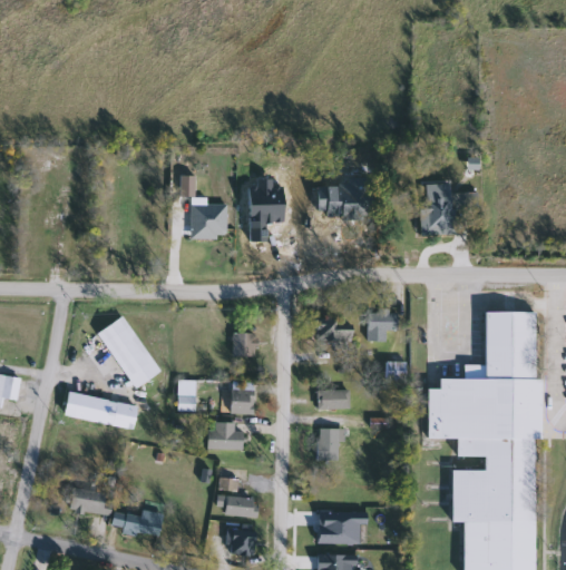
[(369,342),(369,312),(399,312),(399,331),(388,331),(388,342),(369,342)]
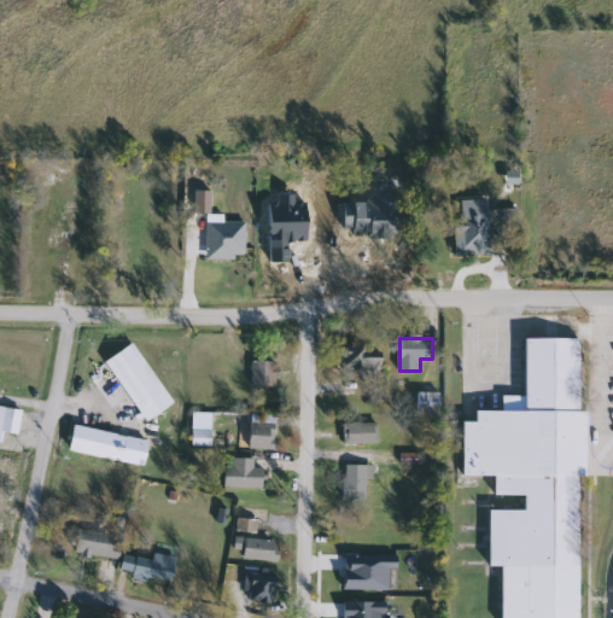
[(589,409),(589,474),(581,474),(579,617),(500,617),(501,564),(488,563),(489,476),(462,474),(462,421),(473,421),(473,409),(503,410),(503,395),(525,396),(526,339),(583,339),(582,409),(589,409)]
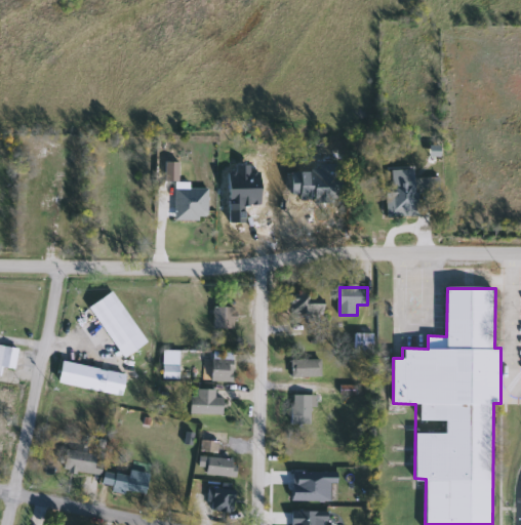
[(116,291),(148,344),(124,358),(92,306),(116,291)]
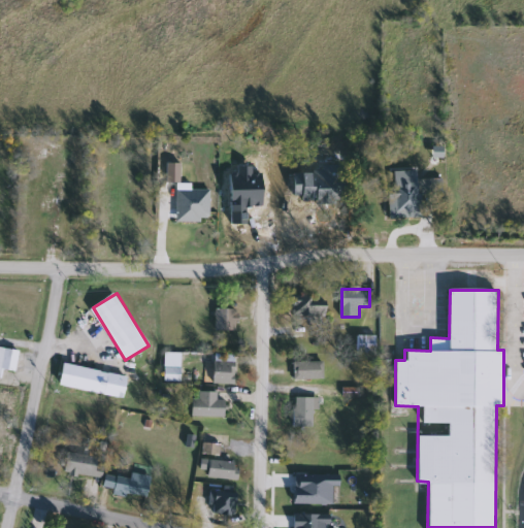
[(294,317),(294,294),(328,294),(328,317),(294,317)]
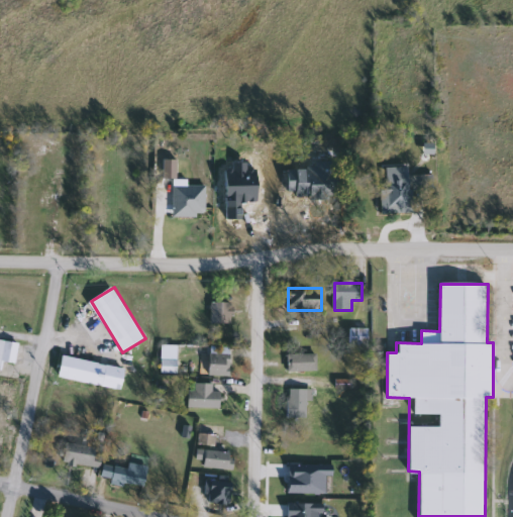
[(234,323),(212,322),(213,301),(234,302),(234,323)]
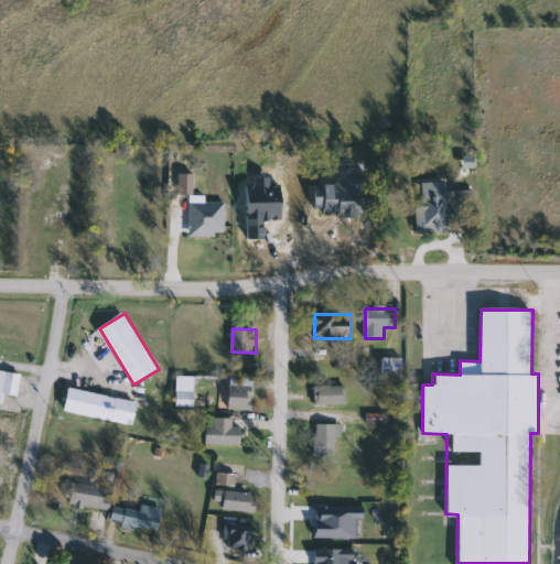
[(384,375),(384,358),(402,358),(402,375),(384,375)]
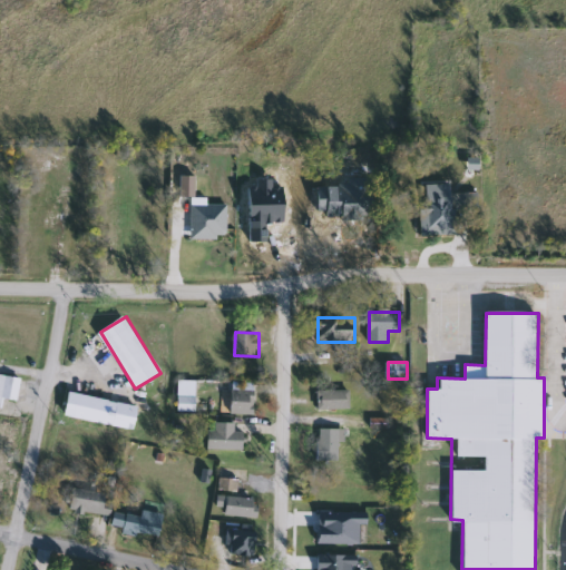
[(2,406),(0,405),(0,374),(21,376),(19,400),(3,399),(2,406)]
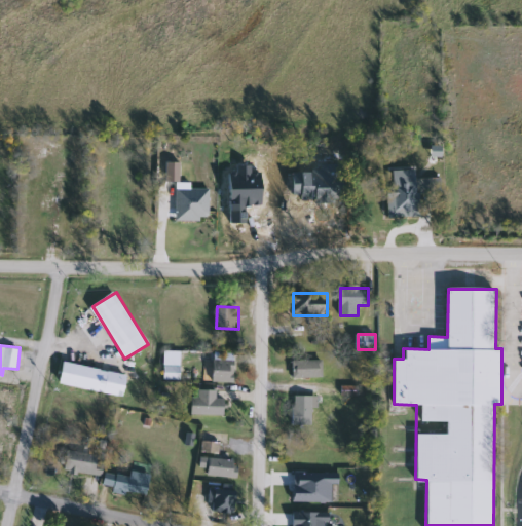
[(236,382),(214,382),(214,353),(236,353),(236,382)]
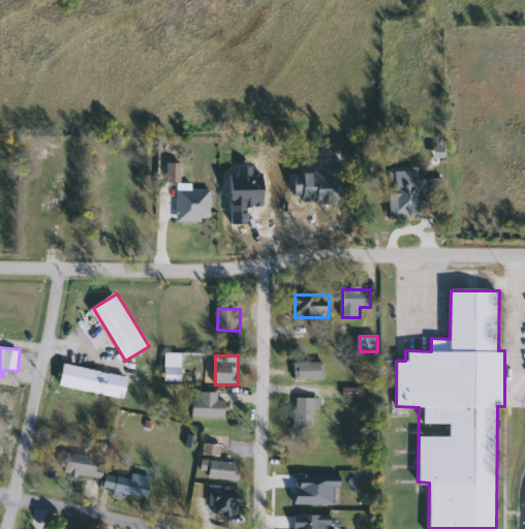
[(326,379),(296,379),(296,361),(326,361),(326,379)]
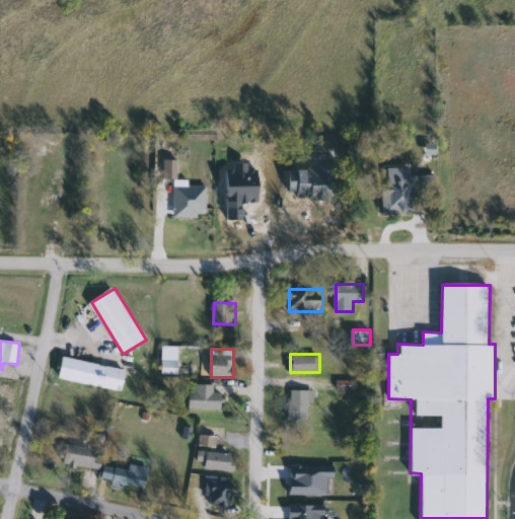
[(60,379),(63,357),(126,368),(123,390),(60,379)]
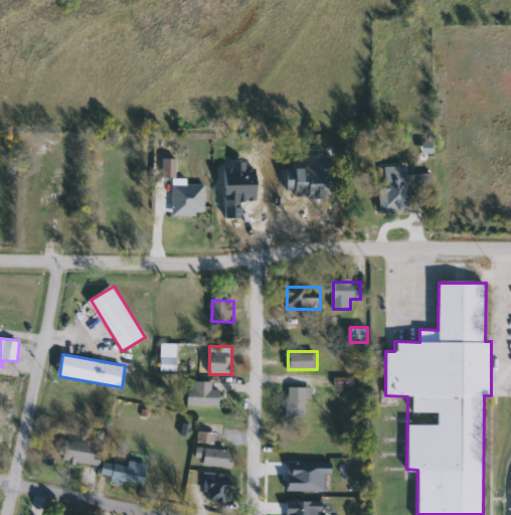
[(220,389),(220,405),(192,405),(192,381),(212,381),(212,389),(220,389)]
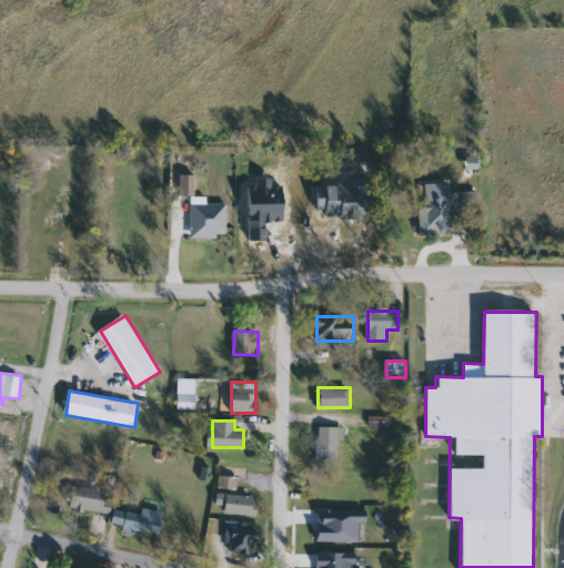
[(340,458),(318,458),(318,427),(340,427),(340,458)]
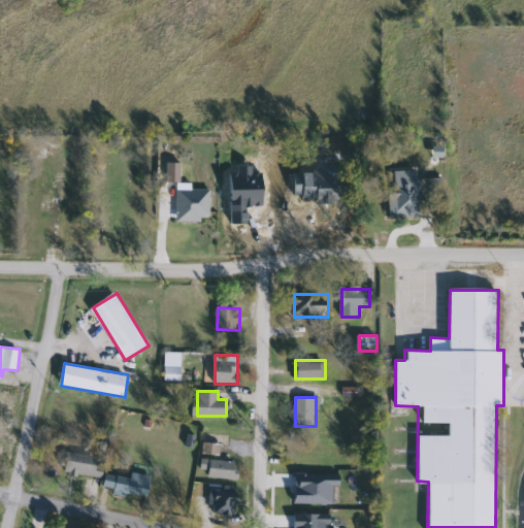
[(102,479),(64,472),(67,452),(106,458),(102,479)]
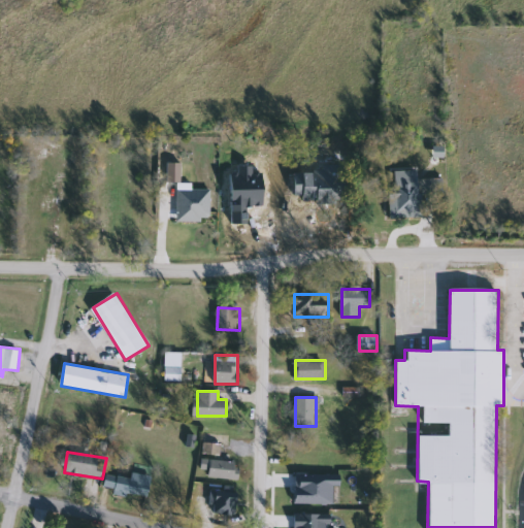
[(201,479),(202,460),(240,461),(240,480),(201,479)]
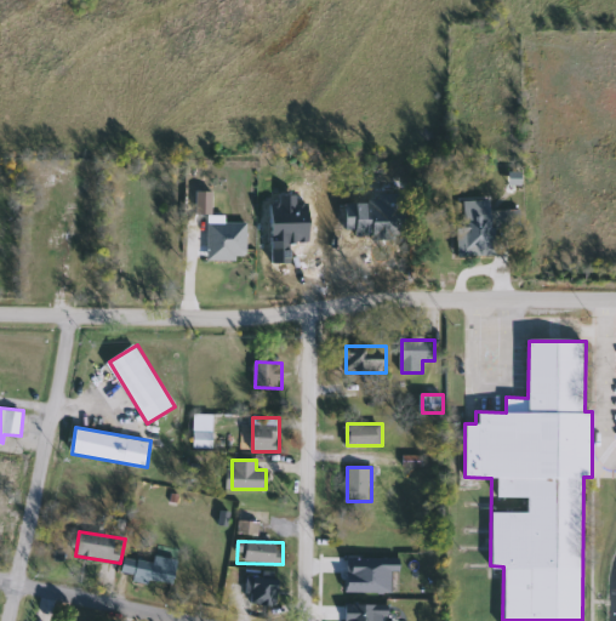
[(175,586),(123,576),(126,556),(157,562),(157,556),(180,559),(175,586)]
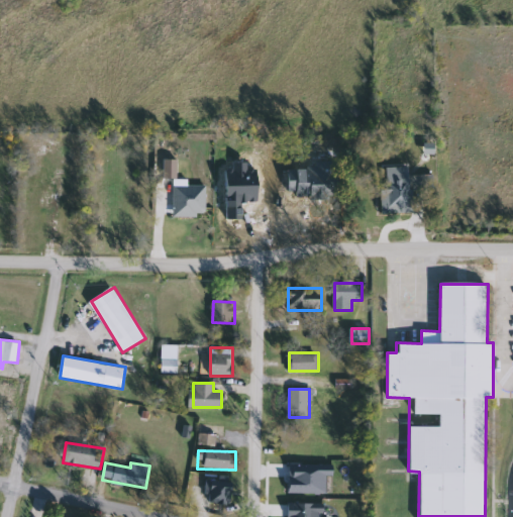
[(208,503),(208,482),(232,482),(232,503),(208,503)]
